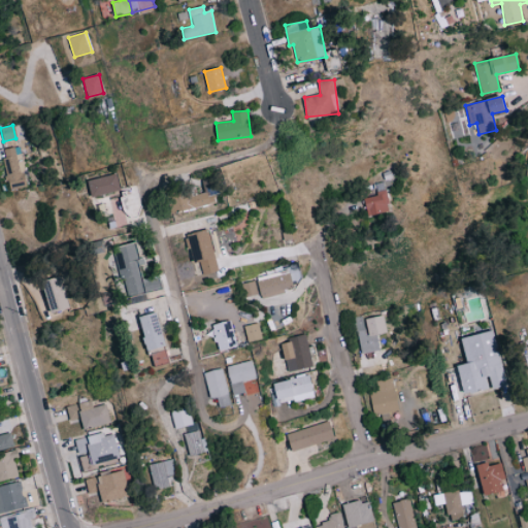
[(3,149),(8,189),(25,187),(21,146),(3,149)]
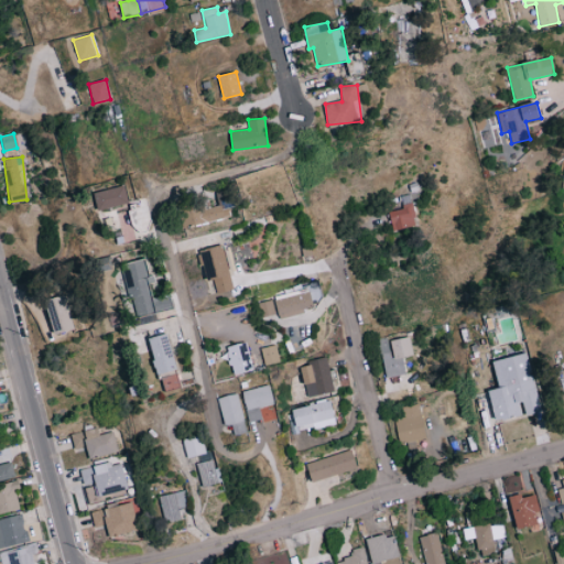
[(127,205),(123,186),(94,192),(98,210),(127,205)]
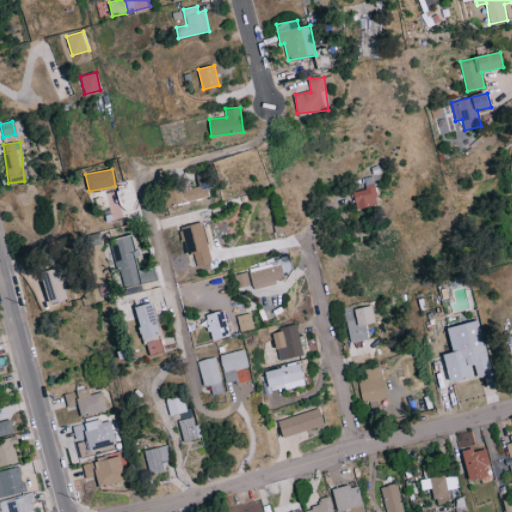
[(213,194),(206,171),(196,174),(199,186),(186,190),(184,182),(165,188),(171,207),(213,194)]
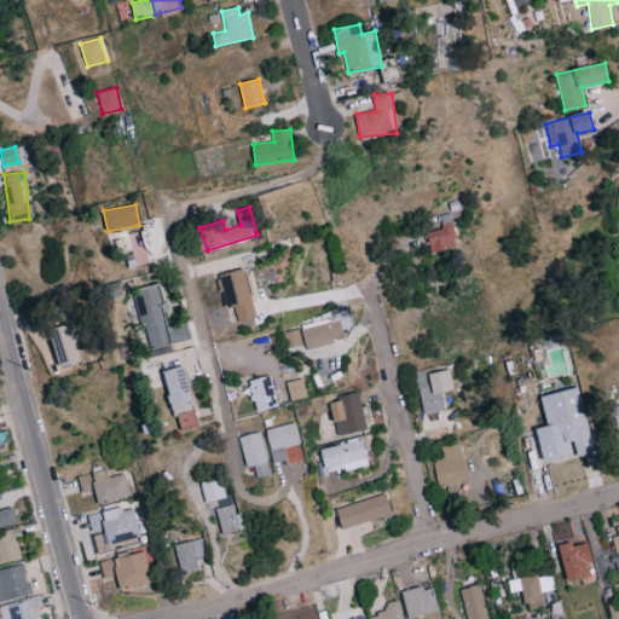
[(450,227),(427,232),(432,253),(455,248),(450,227)]
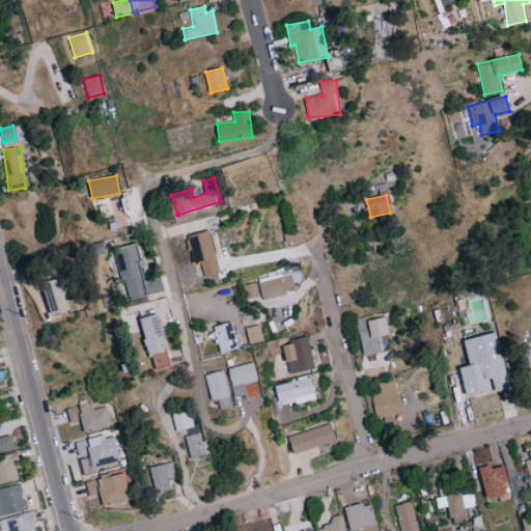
[(221,272),(208,230),(188,236),(196,266),(201,263),(205,277),(221,272)]
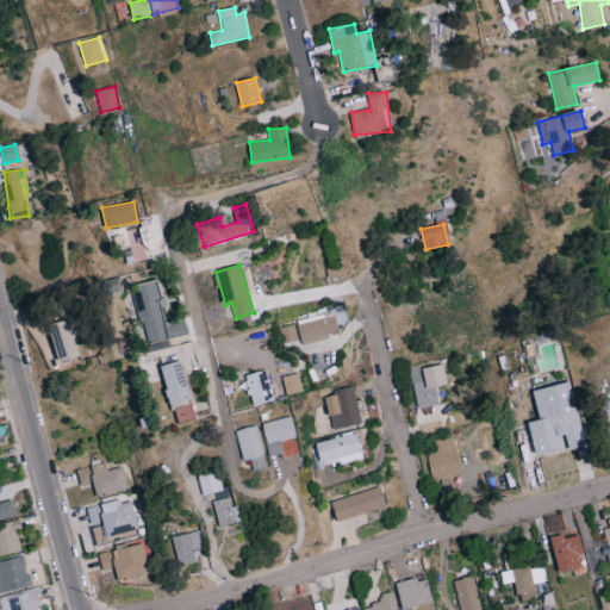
[(186,332),(182,319),(163,323),(155,281),(134,285),(147,353),(170,348),(168,336),(186,332)]
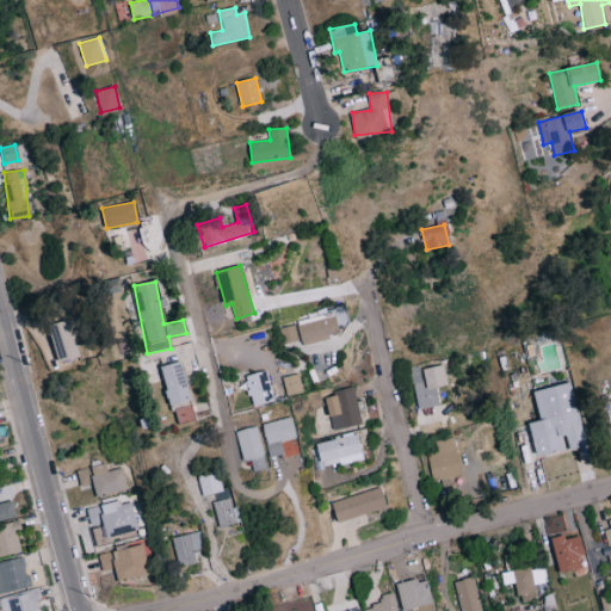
[(49,325),(59,364),(80,359),(71,320),(49,325)]
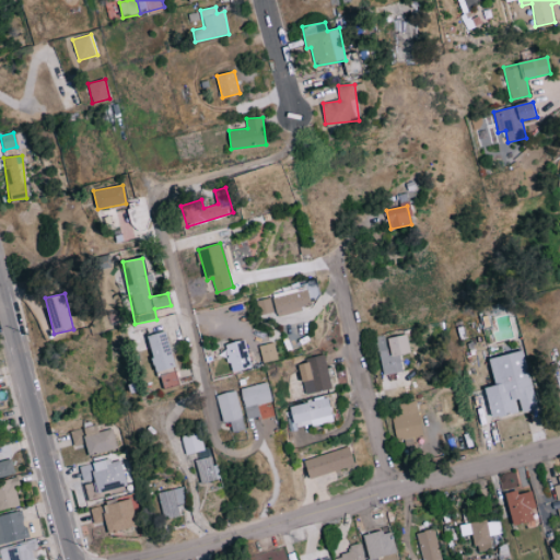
[(258,315),(273,312),(269,298),(255,301),(258,315)]
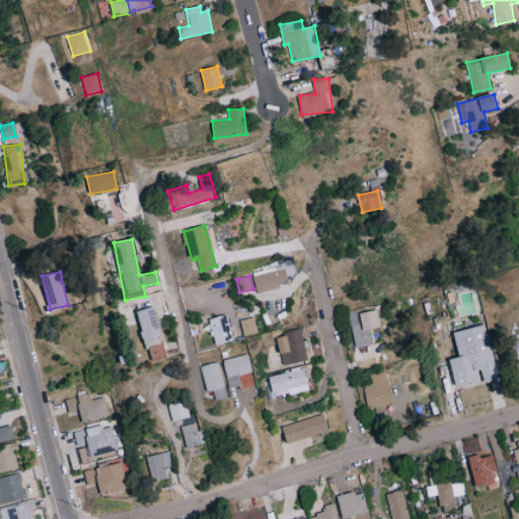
[(137,312),(146,345),(163,341),(154,307),(137,312)]
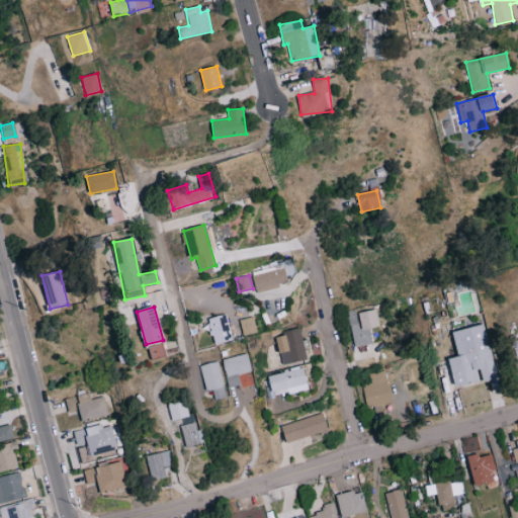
[(361,331),(353,332),(356,346),(372,344),(369,328),(378,326),(375,310),(358,313),(361,331)]
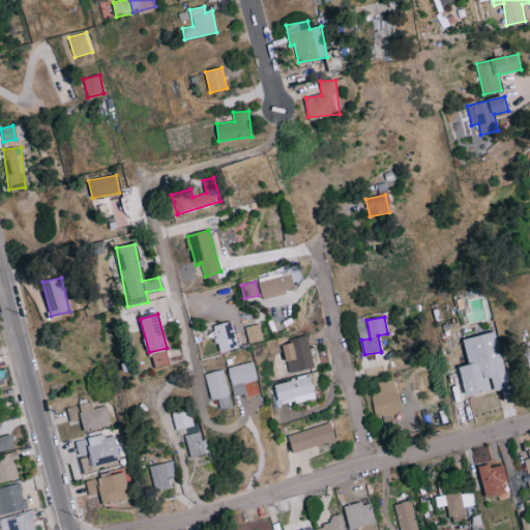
[(214,325),(218,352),(238,349),(234,322),(214,325)]
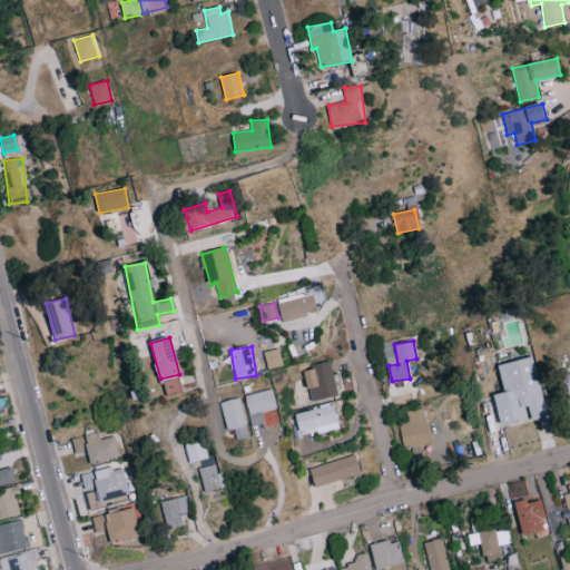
[(268,370),(284,365),(279,349),(264,352),(268,370)]
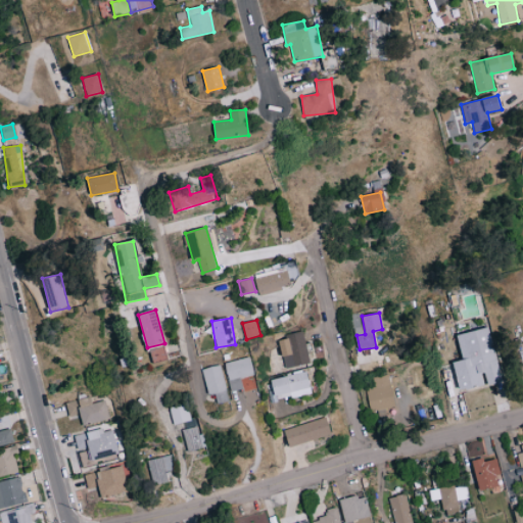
[(458,334),(463,361),(454,363),(460,391),(485,386),(485,384),(501,381),(490,328),(458,334)]
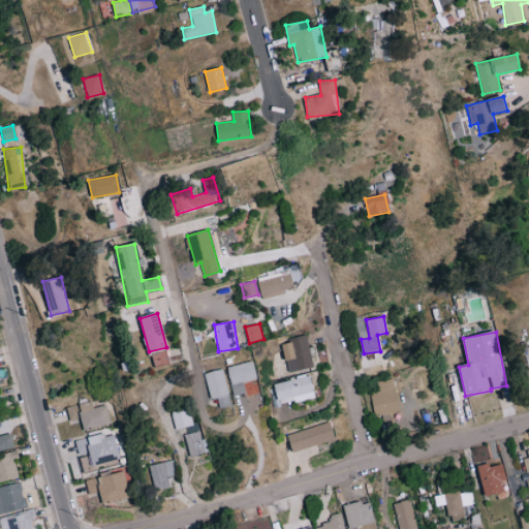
[(287,372),(312,368),(308,339),(283,342),(287,372)]
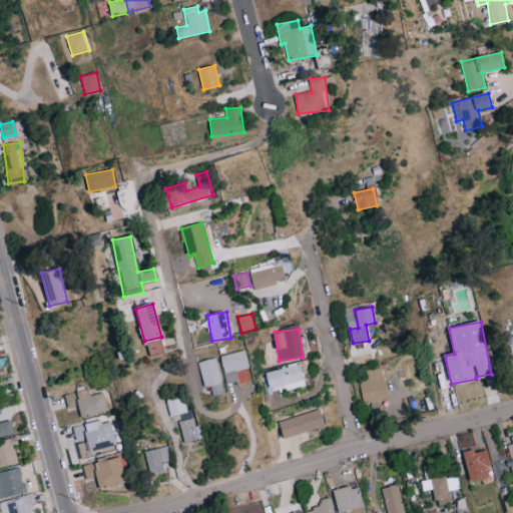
[(225,383),(237,381),(235,371),(249,368),(245,350),(220,355),(225,383)]
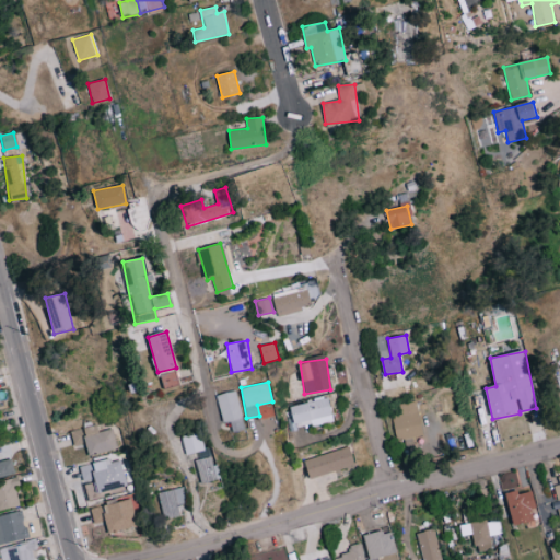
[(223,422),(230,421),(233,432),(245,429),(235,389),(216,395),(223,422)]
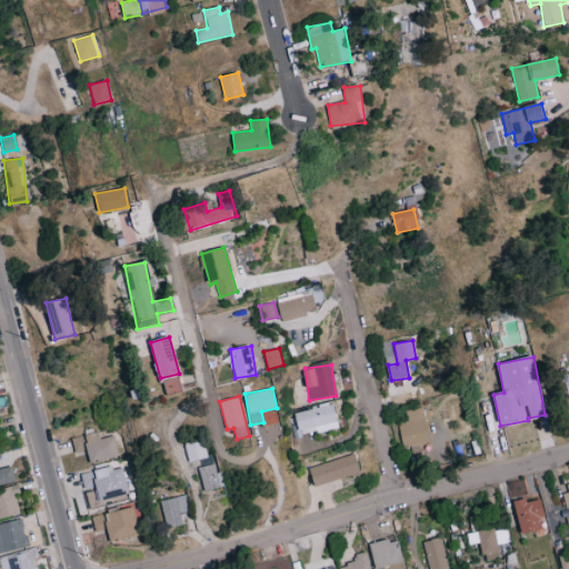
[(339,427),(335,403),(295,411),(299,435),(339,427)]
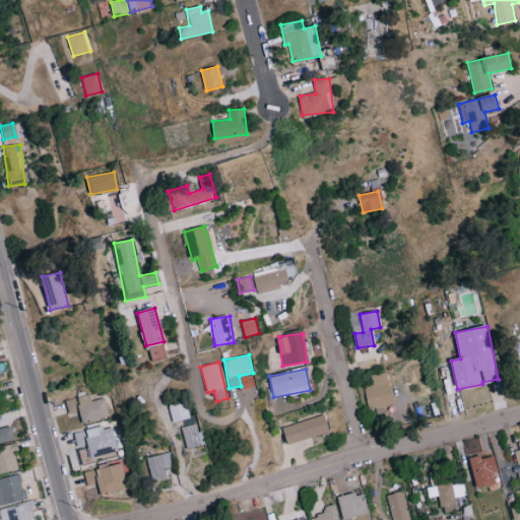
[(364,386),(367,408),(392,404),(388,372),(370,374),(372,385),(364,386)]
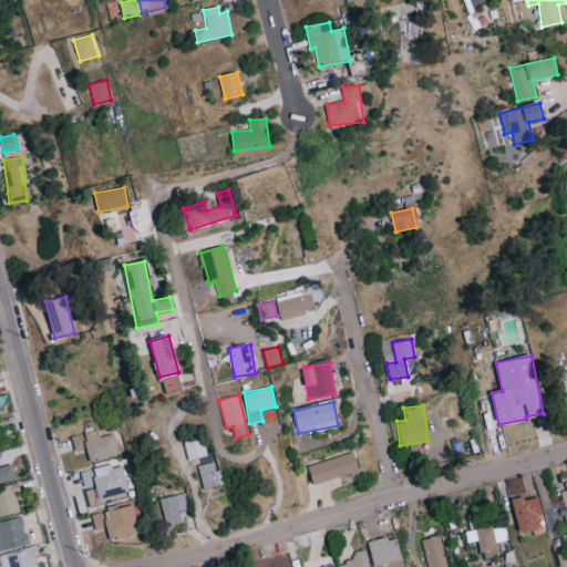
[(120,454),(114,434),(99,437),(98,430),(71,436),(75,452),(86,449),(90,462),(120,454)]
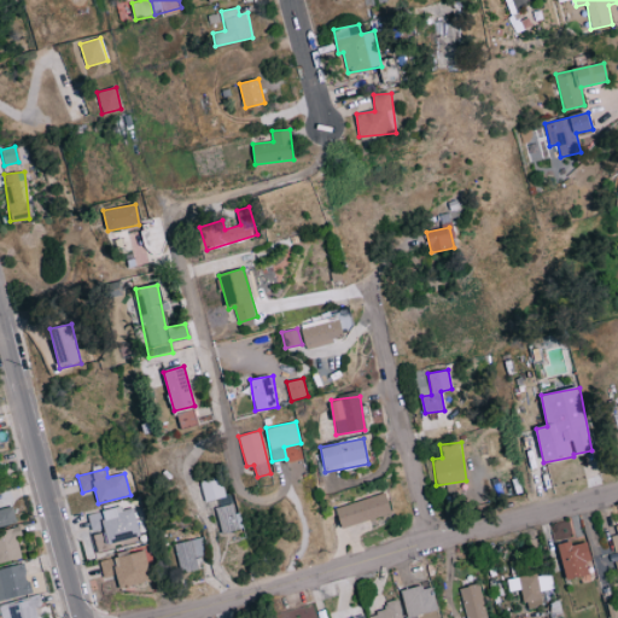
[(200,481),(204,501),(223,497),(220,476),(200,481)]
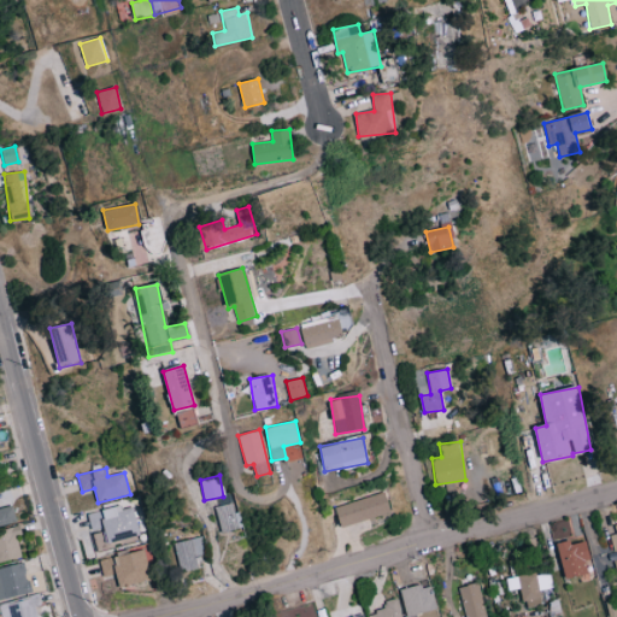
[(334,507),(341,527),(391,511),(385,492),(334,507)]
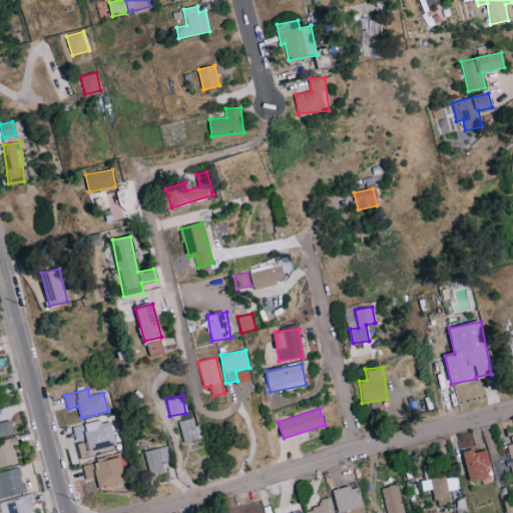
[(178,421),(184,443),(199,439),(194,417),(178,421)]
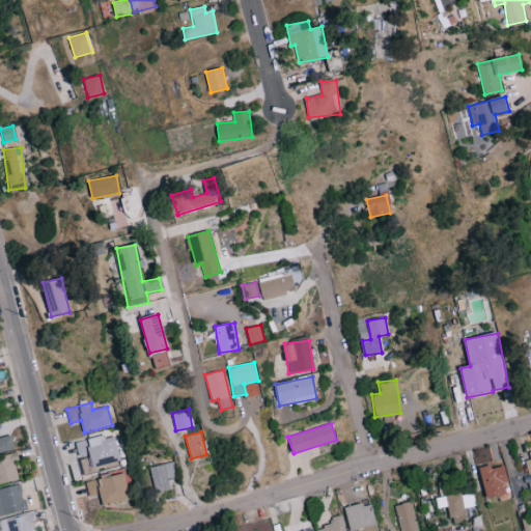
[(120,462),(114,434),(77,443),(83,471),(120,462)]
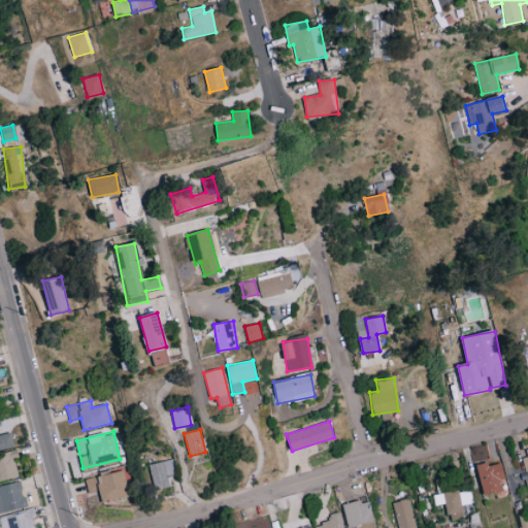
[(0,449),(14,446),(11,433),(0,435),(0,449)]
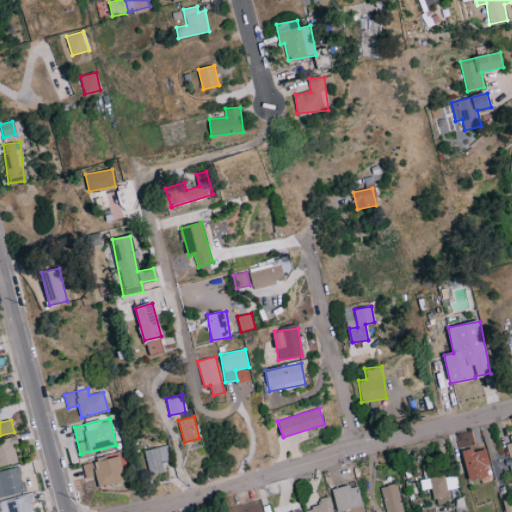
[(0,466),(17,462),(13,445),(19,443),(17,436),(0,440),(0,466)]
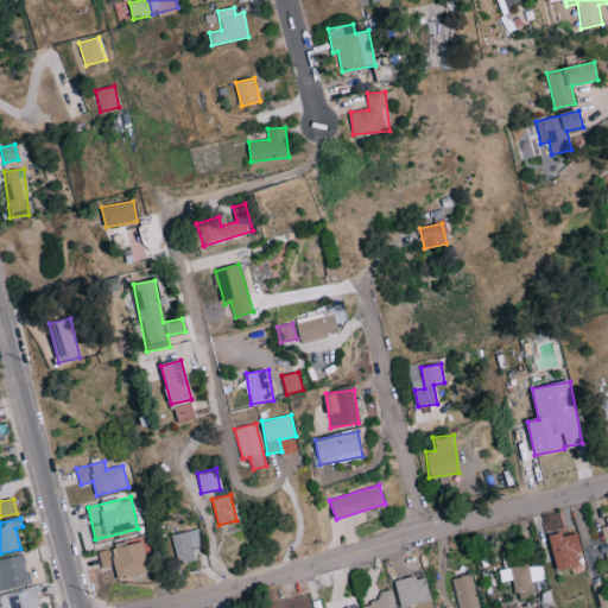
[(192,548),(201,546),(197,529),(171,534),(177,563),(195,559),(192,548)]
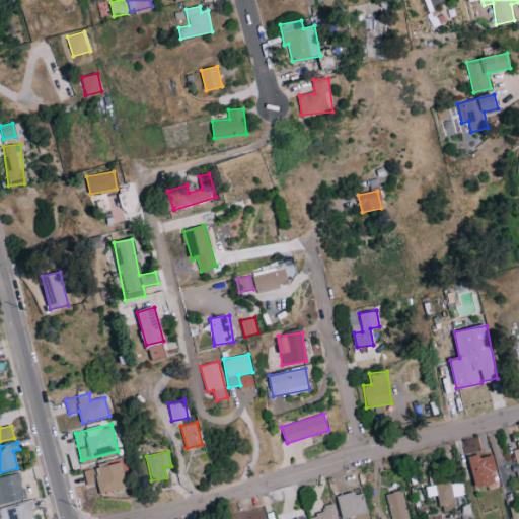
[(494,454),(470,458),(475,487),(495,484),(493,470),(496,470),(494,454)]
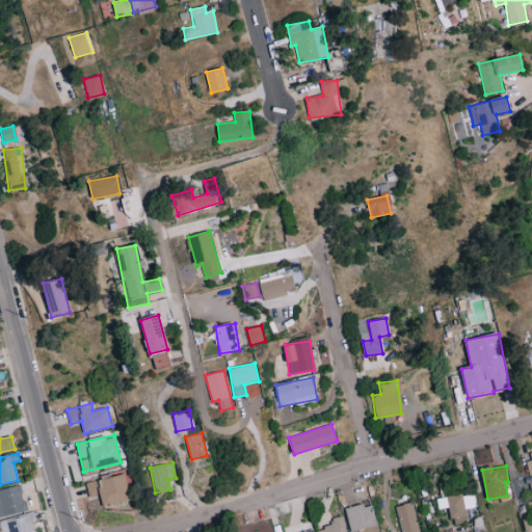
[(130,500),(124,474),(85,482),(89,497),(100,494),(103,506),(130,500)]
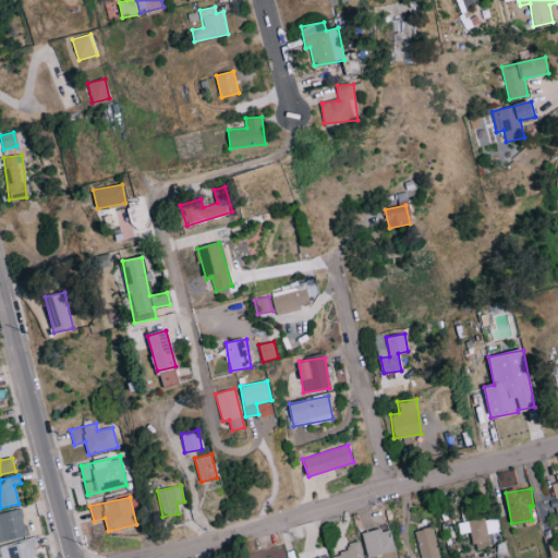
[(0,542),(26,537),(22,510),(0,513),(0,542)]
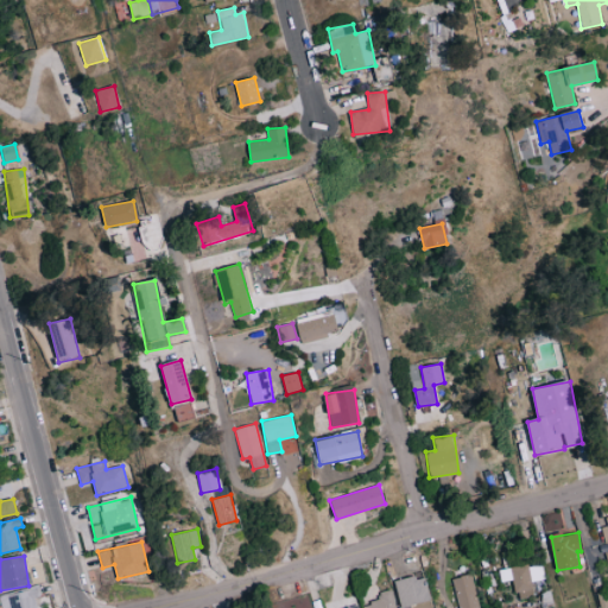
[(450,578),(458,607),(480,607),(470,574),(450,578)]
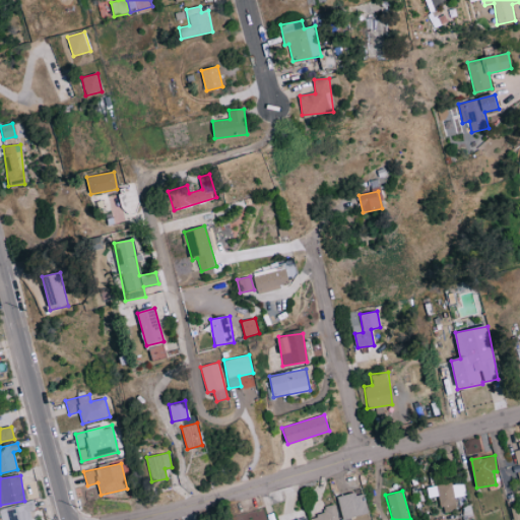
[(363,492),(337,499),(342,519),(343,519),(369,513),(363,492)]
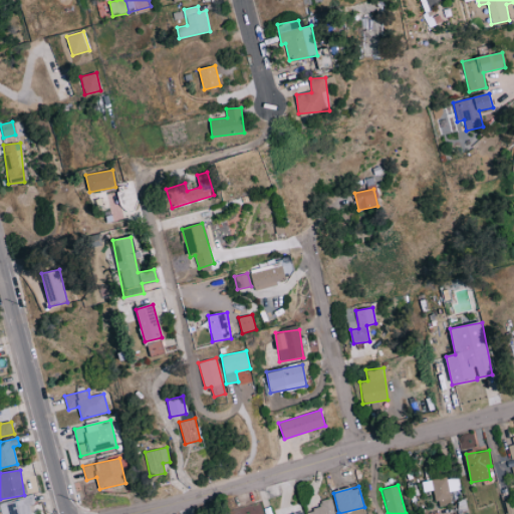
[(0,510),(0,513),(3,513),(9,512),(9,513),(32,513),(28,497),(0,504),(0,510)]
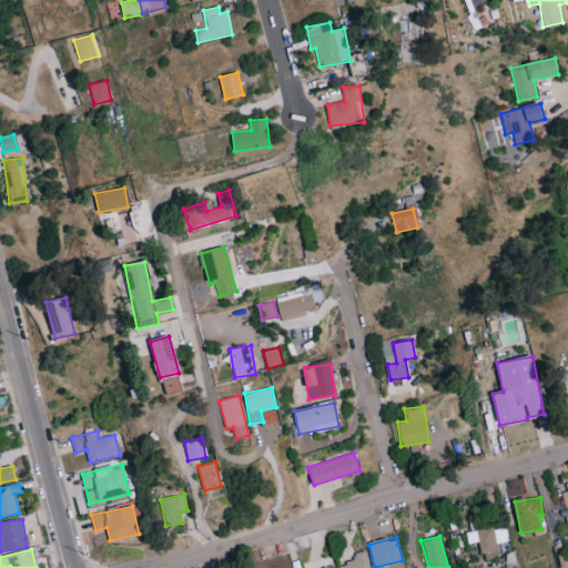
[(369,567),(366,550),(353,554),(355,561),(340,565),(340,567),(369,567)]
